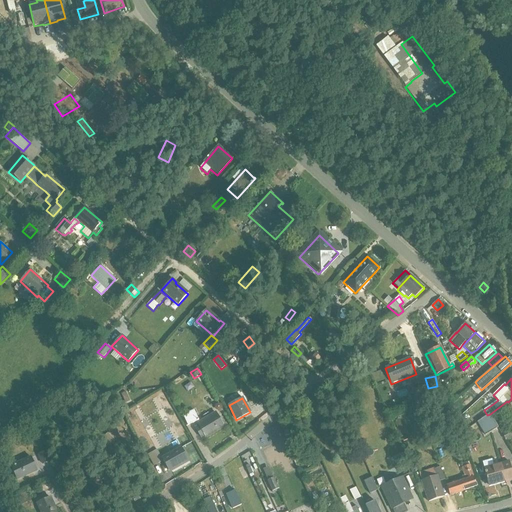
[(187,426),(199,420),(194,410),(183,415),(187,426)]
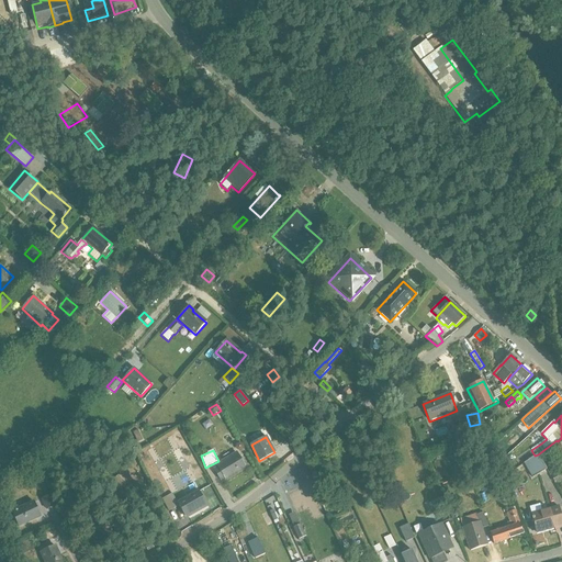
[(236,452),(215,464),(217,468),(214,469),(221,481),(224,479),(226,481),(246,469),(236,452)]
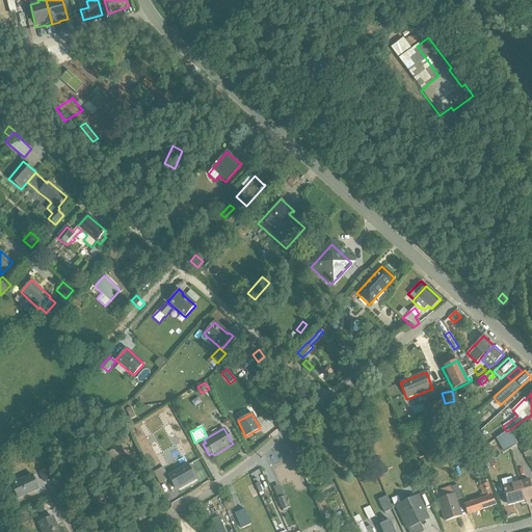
[(504,453),(517,445),(509,430),(506,431),(496,439),(504,453)]
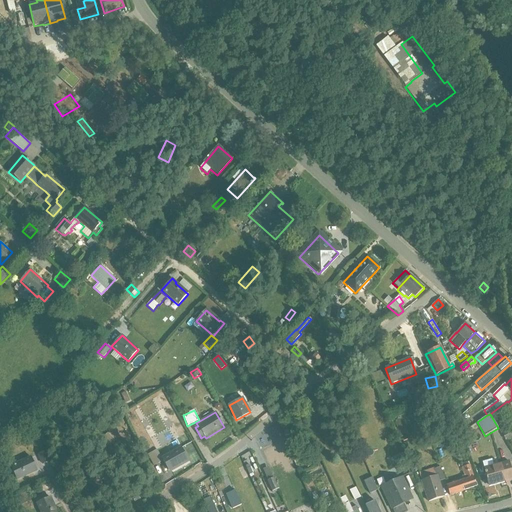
[(448,436),(455,432),(452,425),(444,429),(448,436)]
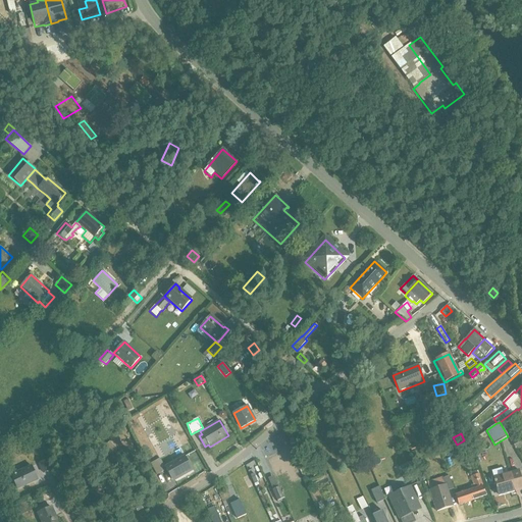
[(37,434),(28,437),(31,446),(41,441),(37,434)]
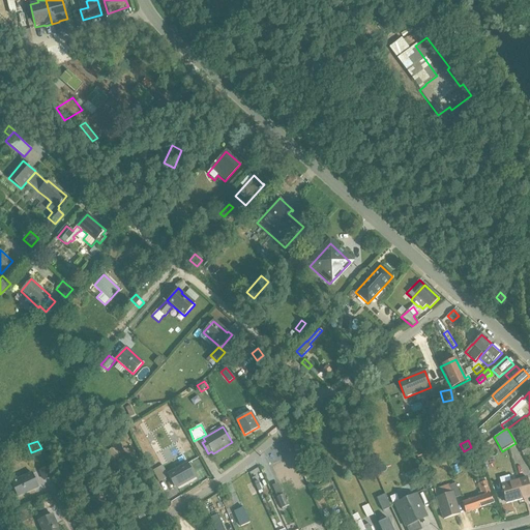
[(529,443),(520,449),(524,457),(529,452),(529,443)]
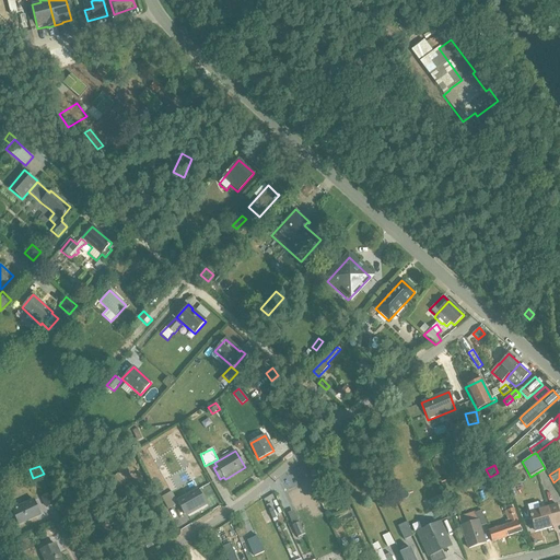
[(119,490),(131,479),(123,469),(111,480),(119,490)]
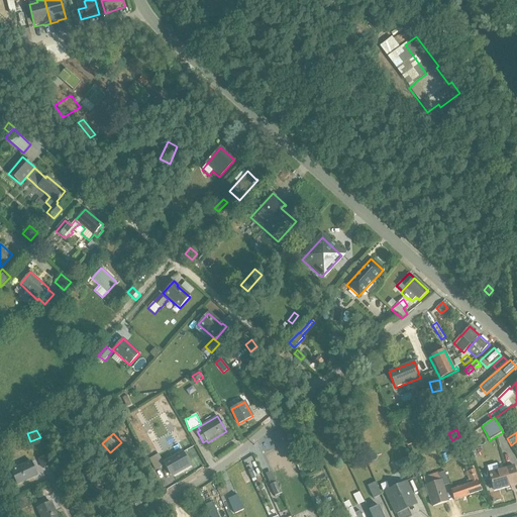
[(408,442),(410,450),(420,448),(418,439),(408,442)]
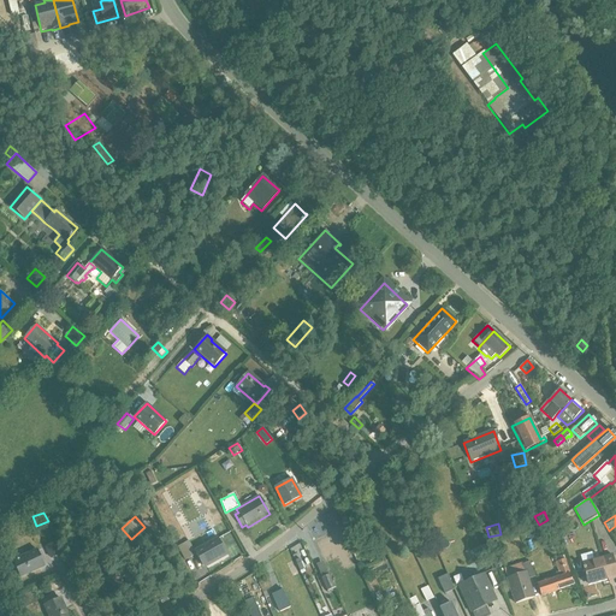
[(378,537),(372,539),(381,560),(388,556),(378,537)]
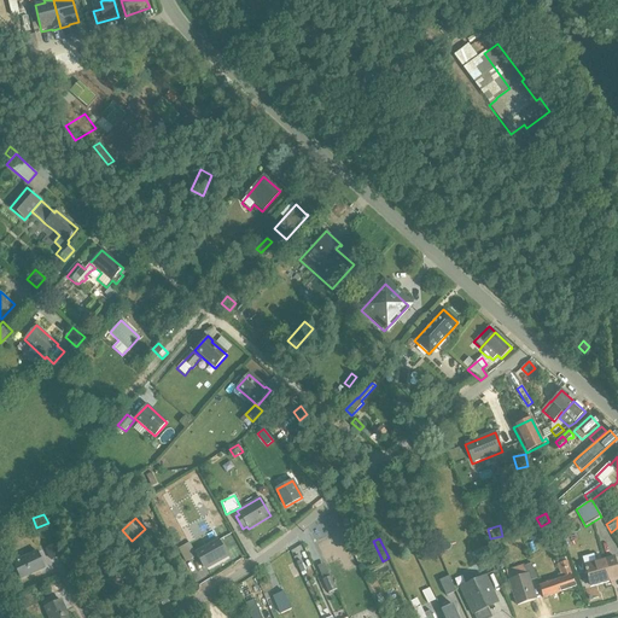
[(190,543),(179,549),(186,563),(197,557),(203,569),(227,555),(219,541),(196,553),(190,543)]
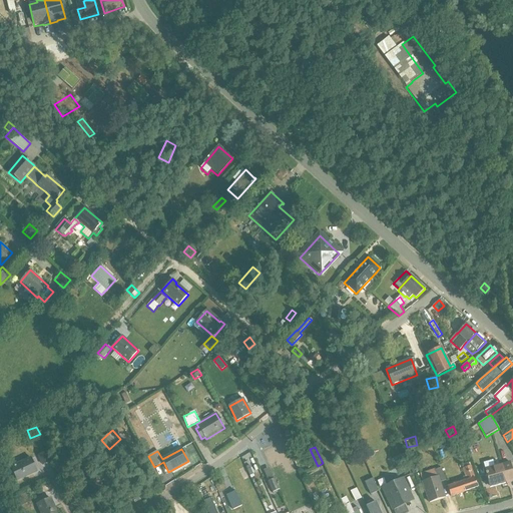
[(50,463),(45,452),(37,456),(42,466),(50,463)]
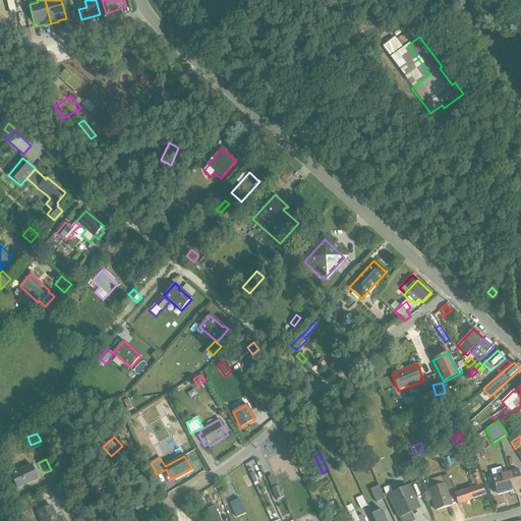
[(17,489),(39,479),(32,464),(10,474),(17,489)]
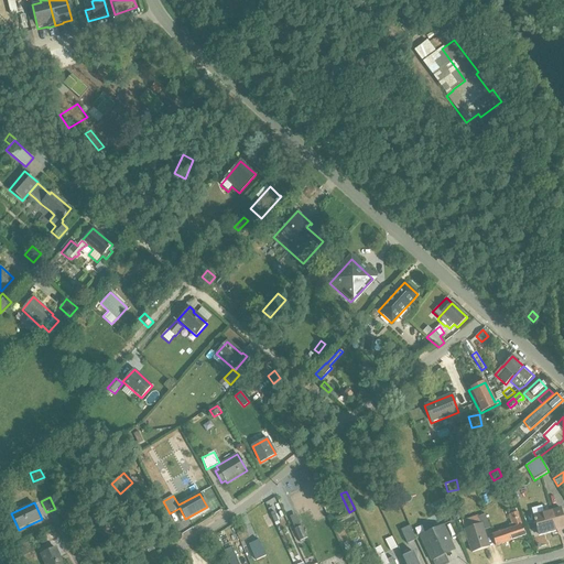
[(563,520),(561,508),(533,516),(539,535),(556,530),(556,532),(563,530),(563,520)]
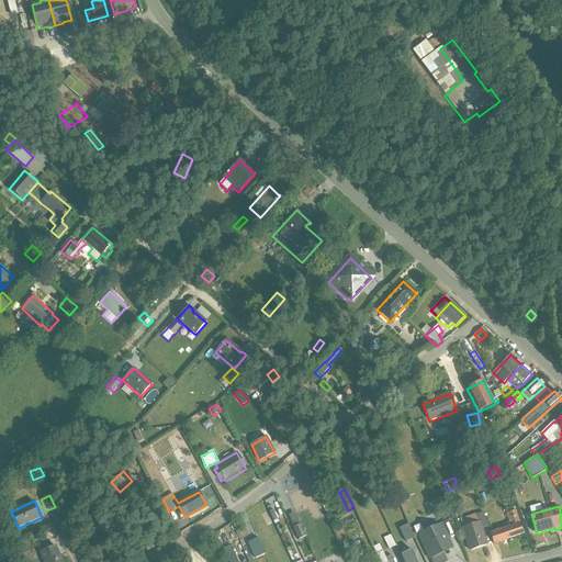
[(523,535),(514,507),(513,507),(506,508),(507,514),(506,514),(510,526),(490,534),(493,544),(523,535)]
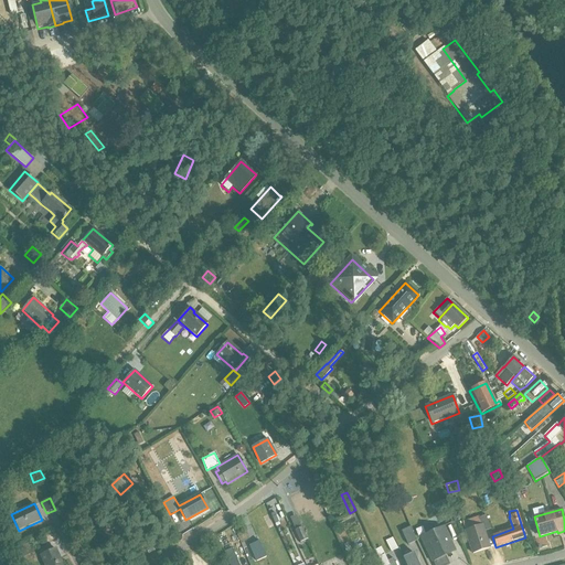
[(465,531),(472,554),(490,548),(484,532),(490,530),(486,515),(479,518),(481,525),(465,531)]
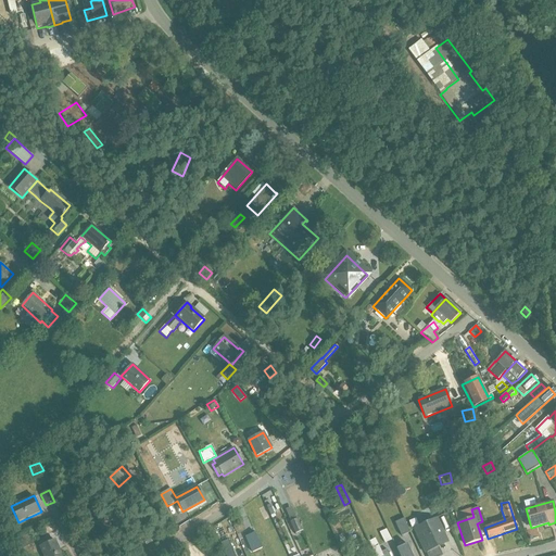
[(291,508),(286,510),(291,522),(290,522),(297,536),(303,533),(298,519),(297,520),(291,508)]
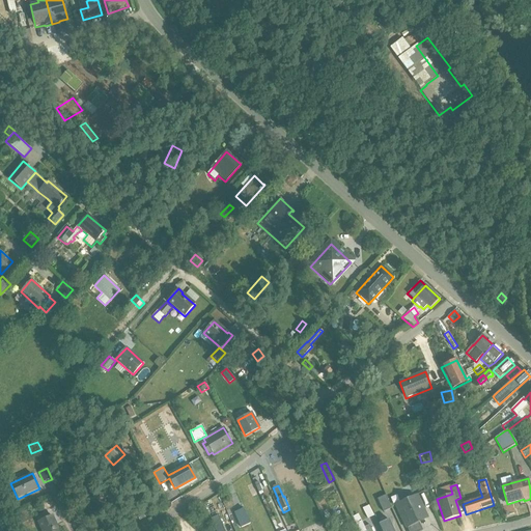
[(450,486),(435,492),(437,499),(452,494),(450,486)]
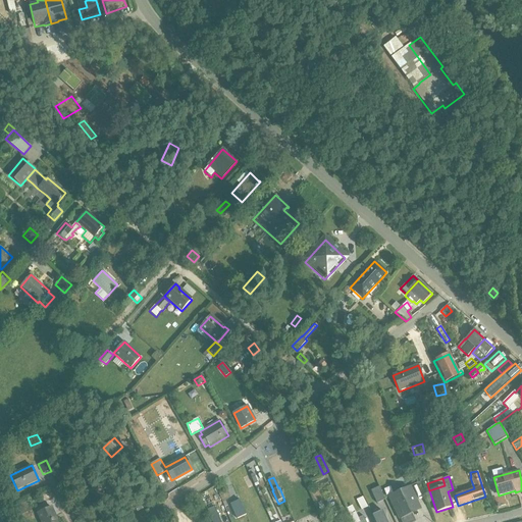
[(389,487),(397,486),(395,479),(387,480),(389,487)]
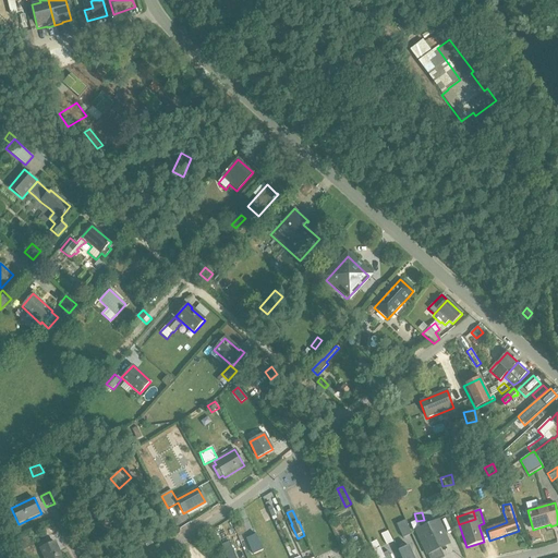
[(101,533),(112,529),(107,519),(97,523),(101,533)]
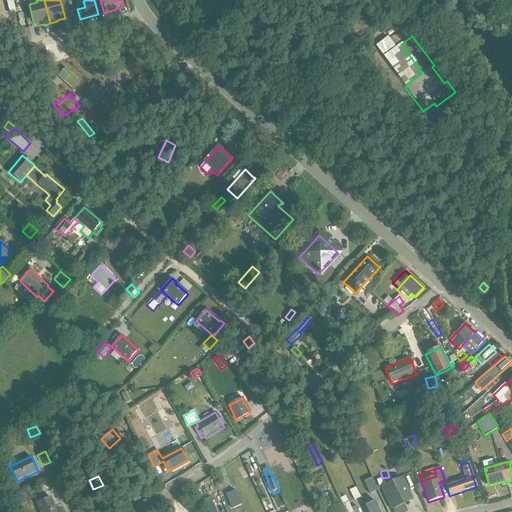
[(41,481),(44,490),(54,487),(51,477),(41,481)]
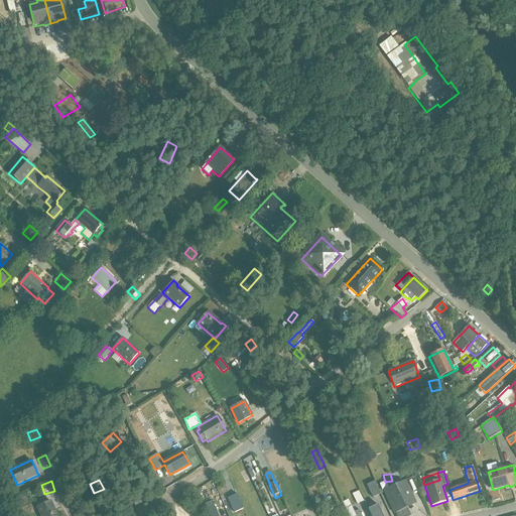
[(403,500),(412,497),(404,481),(385,490),(396,515),(410,515),(411,515),(407,508),(403,500)]
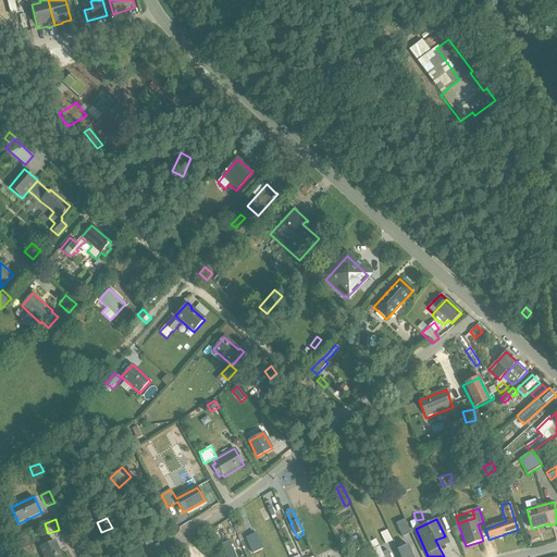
[(405,520),(395,523),(401,537),(410,533),(405,520)]
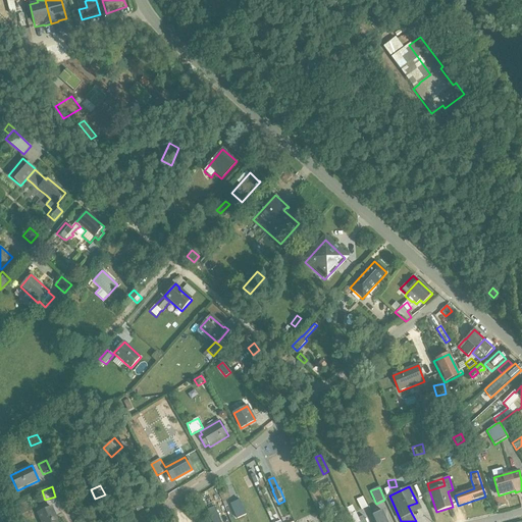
[(232,502),(239,516),(248,513),(241,498),(232,502)]
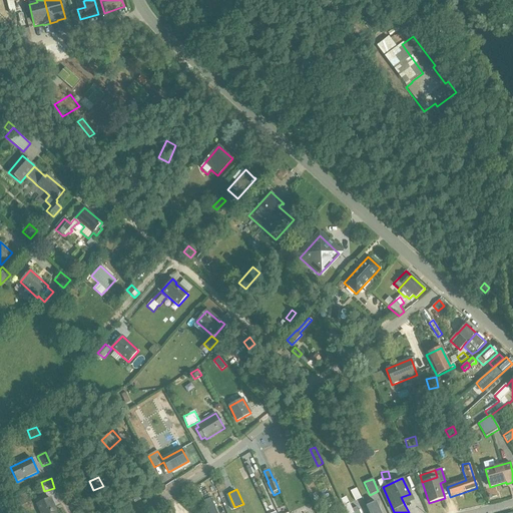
[(350,491),(355,501),(361,498),(357,489),(350,491)]
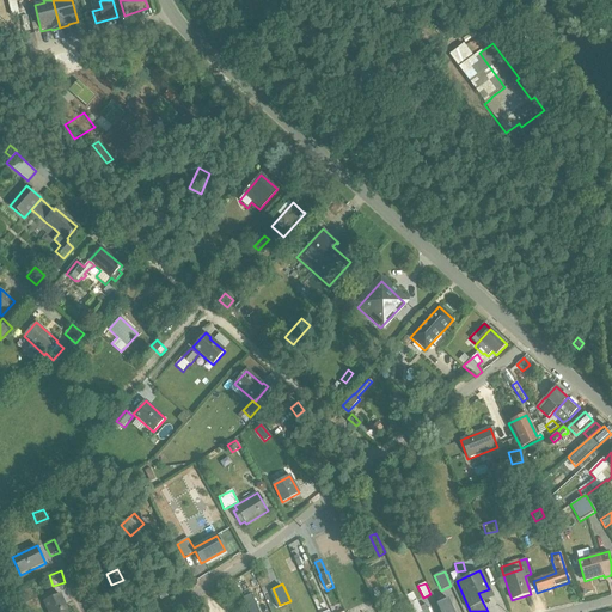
[(30,588),(17,595),(22,606),(36,599),(30,588)]
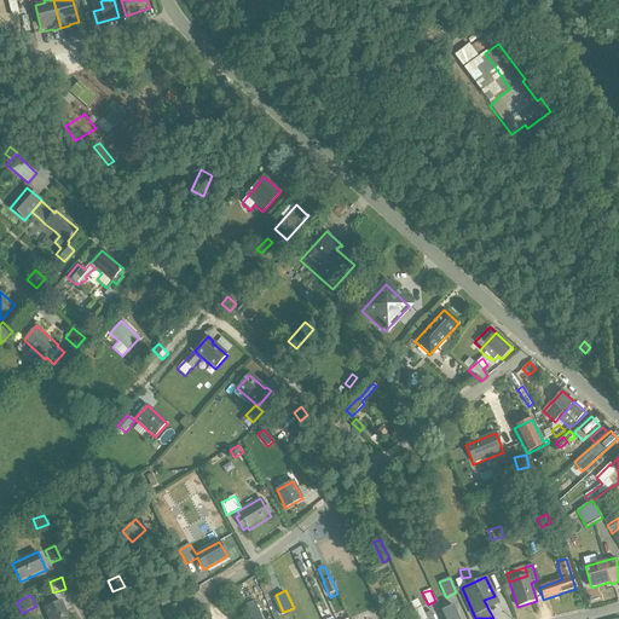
[(484,600),(489,609),(499,605),(496,595),(495,596),(484,600)]
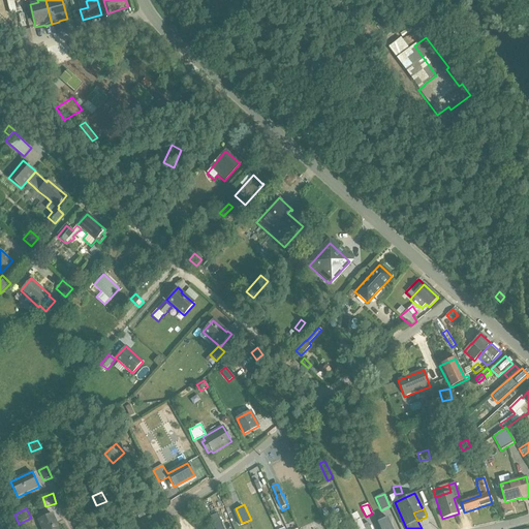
[(358,528),(372,528),(372,526),(370,527),(368,523),(363,526),(360,520),(356,512),(351,515),(358,528)]
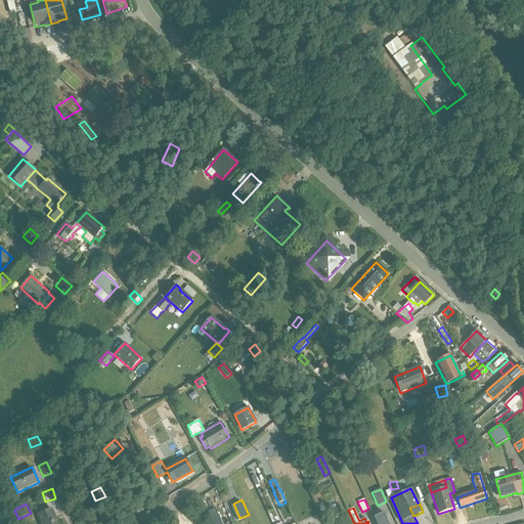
[(37,516),(40,523),(59,523),(52,509),(37,516)]
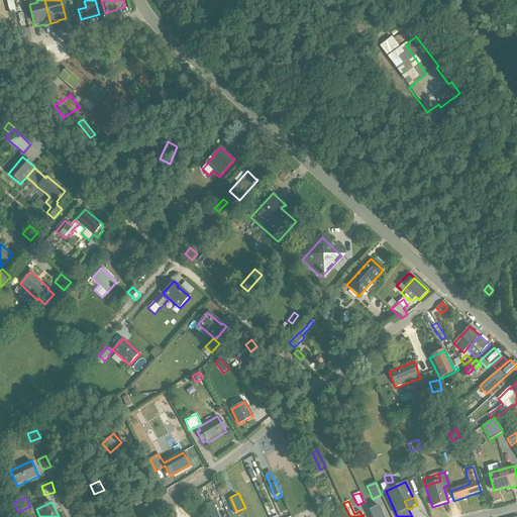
[(210,516),(219,516),(212,502),(205,505),(210,516)]
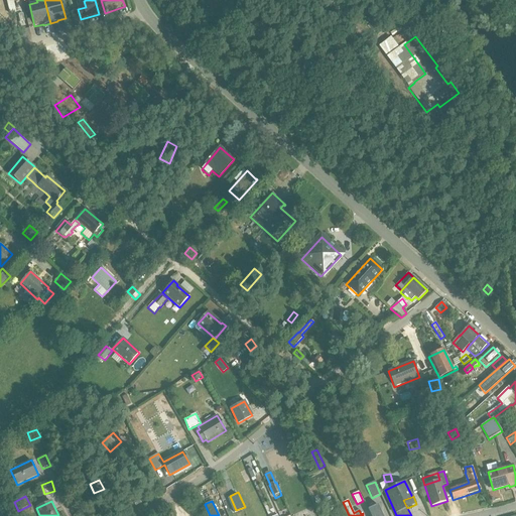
[(382,515),(378,505),(368,510),(370,515),(382,515)]
